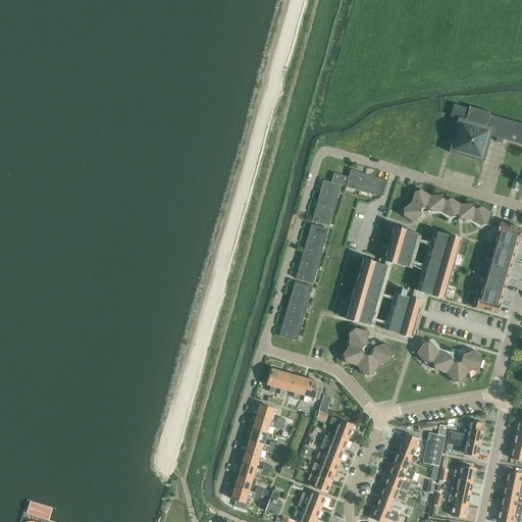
[(503,142),(504,140),(521,145),(521,124),(490,115),(490,113),(470,107),(469,109),(454,105),(451,117),(459,119),(450,150),(449,153),(483,162),(490,137),(497,138),(497,141),(503,142)]
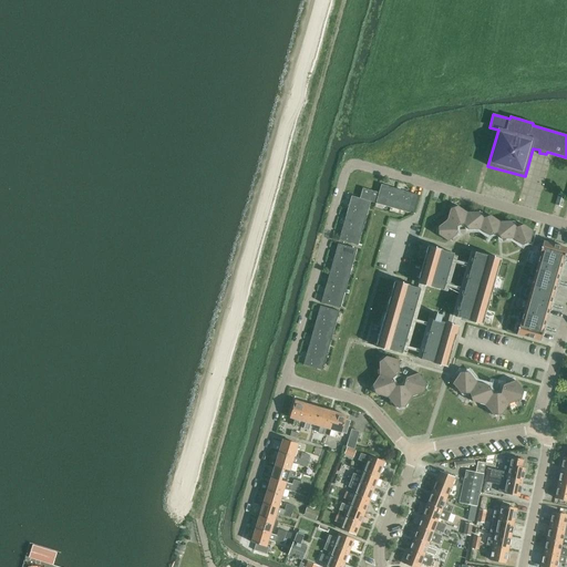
[(470,158),(474,143),(461,138),(456,155),(470,158)]
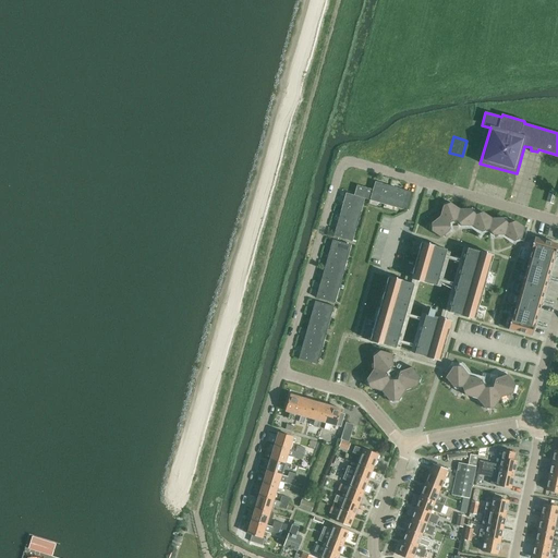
[(458,174),(459,166),(446,164),(445,172),(458,174)]
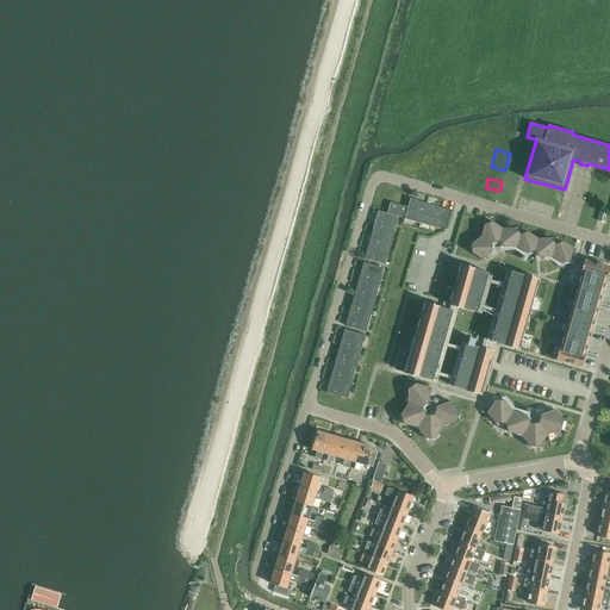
[(379,212),(366,260),(385,265),(399,218),(446,230),(450,211),(411,199),(409,209),(391,203),(387,215),(379,212)]
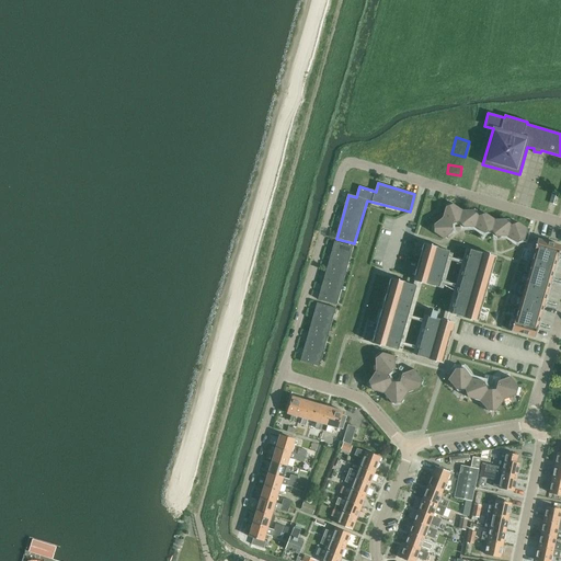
[(559,195),(552,193),(549,203),(556,205),(559,195)]
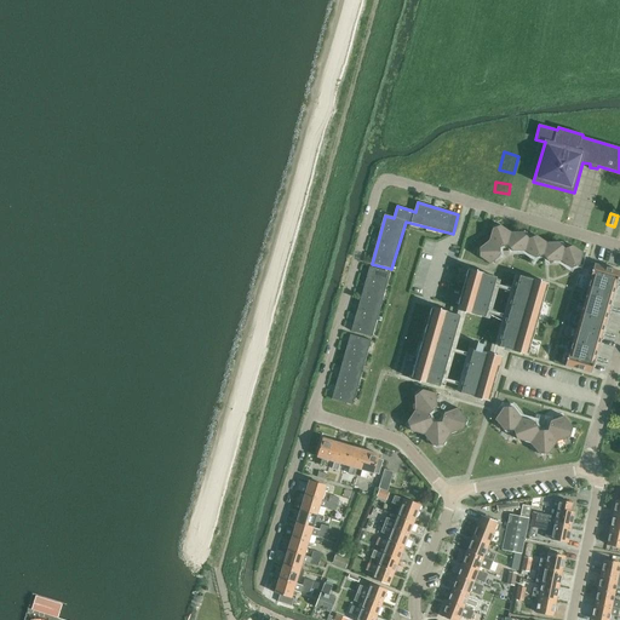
[(478,258),(488,263),(500,253),(499,247),(504,245),(510,246),(512,251),(524,250),(533,257),(537,253),(543,254),(547,257),(547,260),(560,260),(569,268),(574,264),(578,264),(581,252),(572,246),(568,248),(563,248),(558,246),(558,242),(546,241),(535,235),(534,237),(528,239),(523,236),(523,233),(510,231),(499,225),(497,229),(489,229),(487,241),(478,247),(481,252),(478,258)]
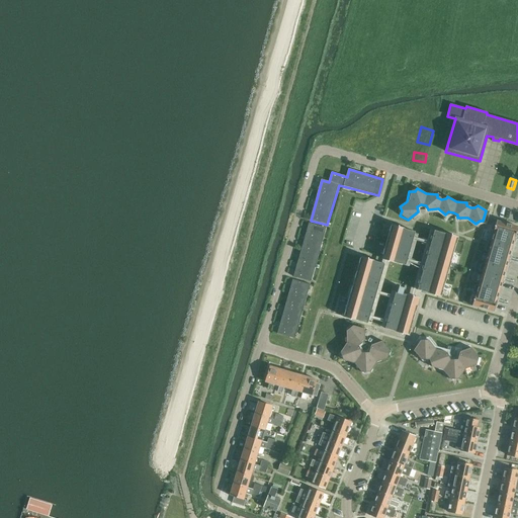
[(517,227),(516,226),(498,221),(497,225),(495,232),(515,237),(517,227)]
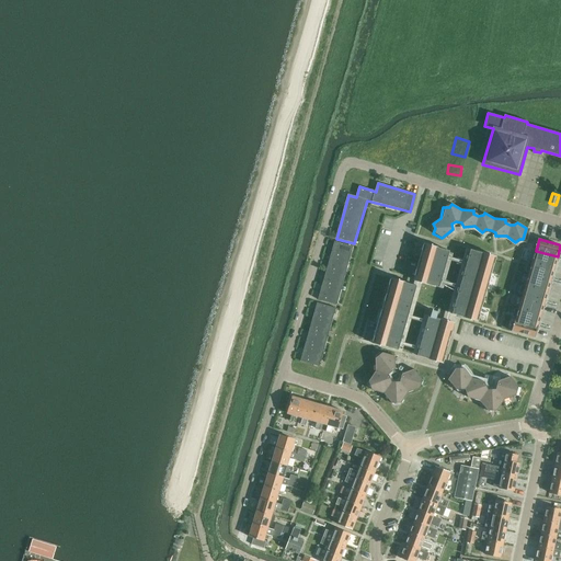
[(334,242),(330,256),(348,262),(353,248),(334,242)]
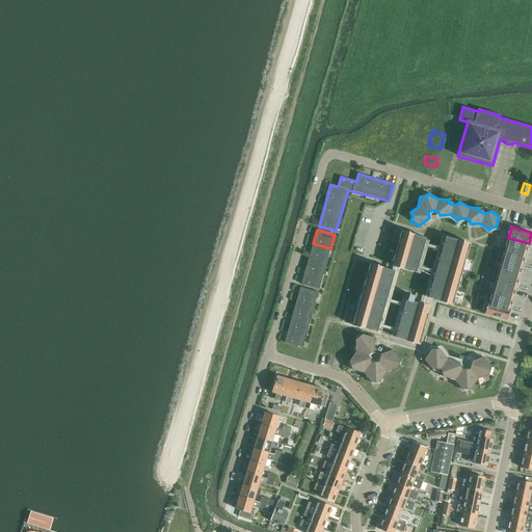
[(398,246),(423,254),(427,239),(424,238),(424,236),(403,231),(398,246)]
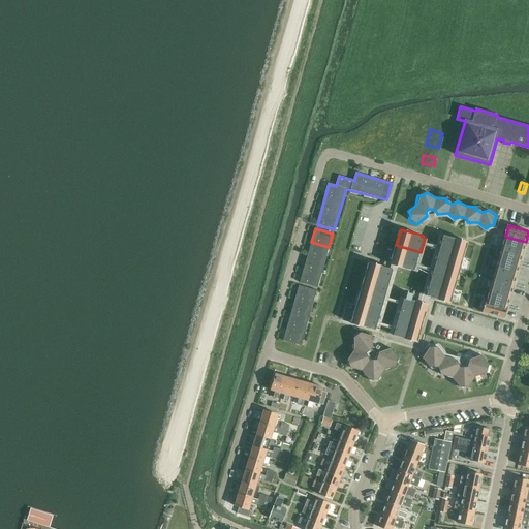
[(469,242),(444,235),(440,250),(464,257),(469,242)]
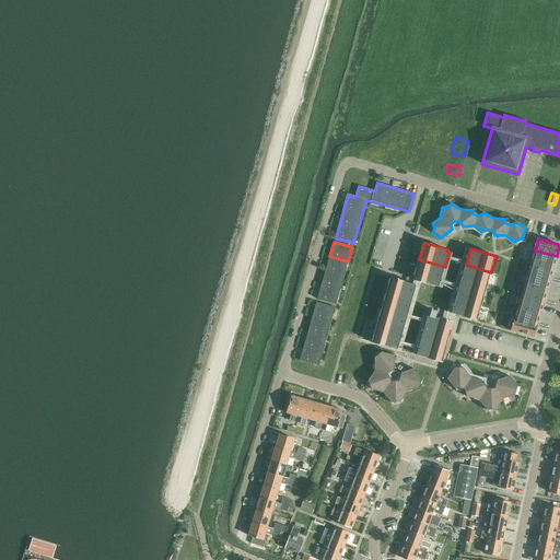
[(557,256),(535,251),(532,261),(553,268),(557,256)]
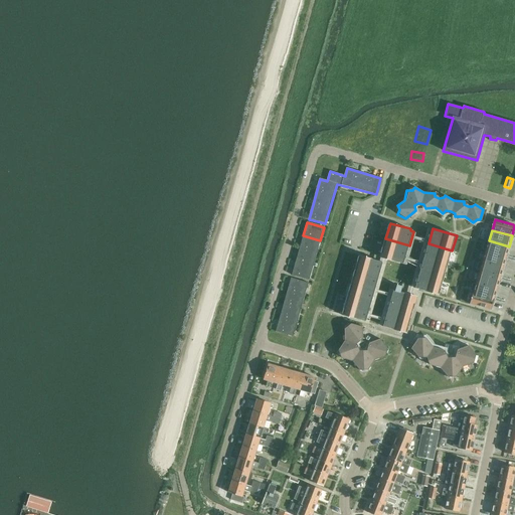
[(299,248),(317,253),(320,240),(303,235),(299,248)]
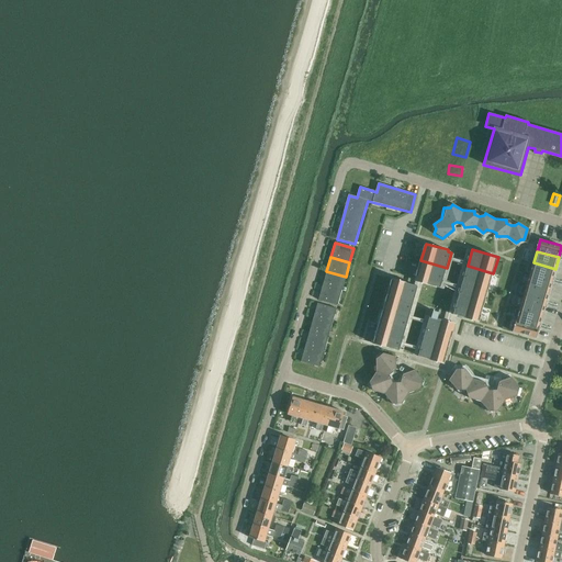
[(416,277),(441,284),(447,268),(420,260),(416,277)]
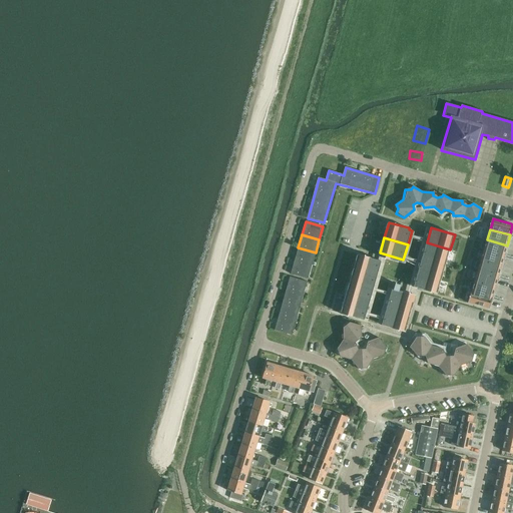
[(507,245),(487,239),(484,249),(504,255),(507,245)]
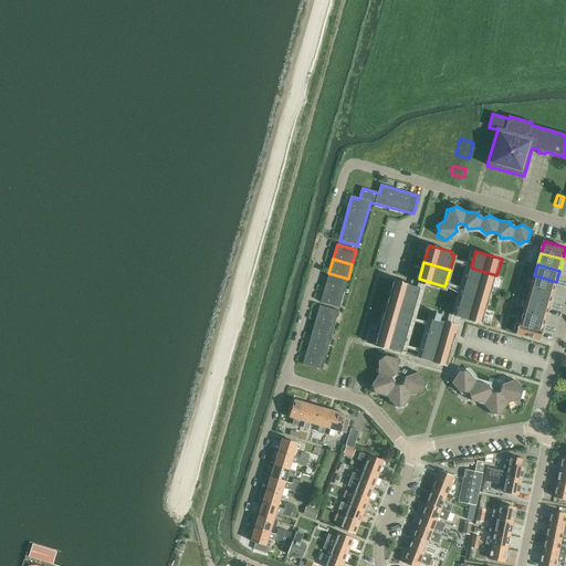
[(496,275),(471,268),(467,284),(492,291),(496,275)]
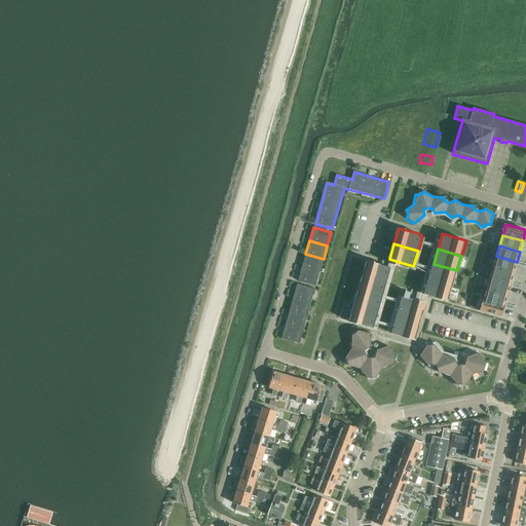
[(301,267),(320,272),(324,259),(305,254),(301,267)]
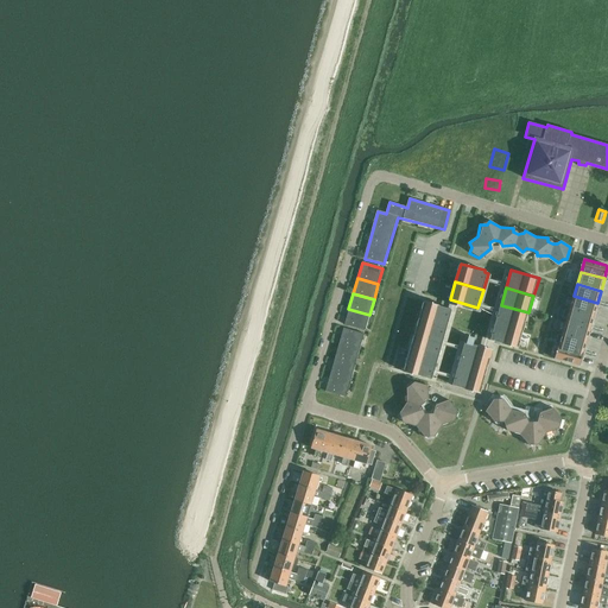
[(597,303),(574,296),(570,309),(594,315),(597,303)]
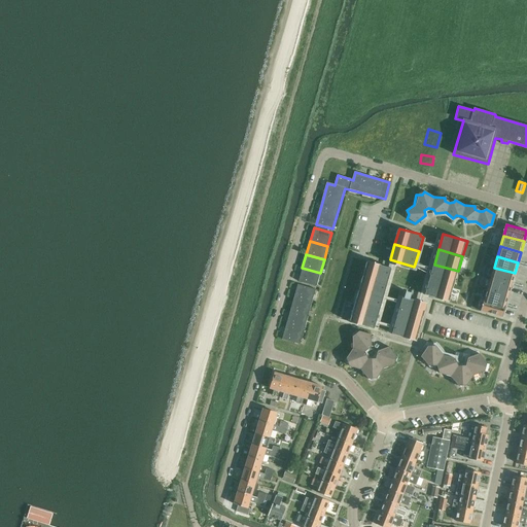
[(392,268),(369,260),(364,276),(388,283),(392,268)]
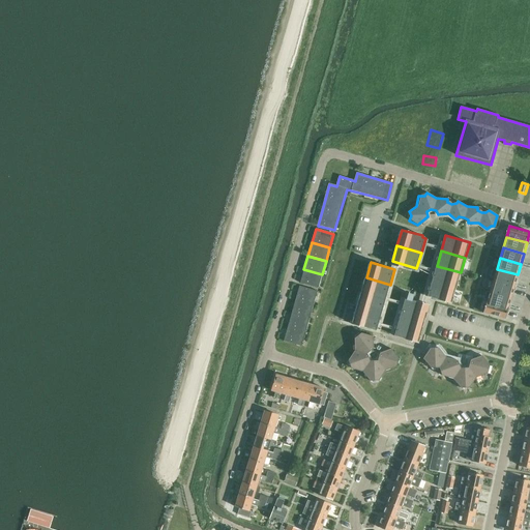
[(429,277),(431,268),(421,266),(419,275),(429,277)]
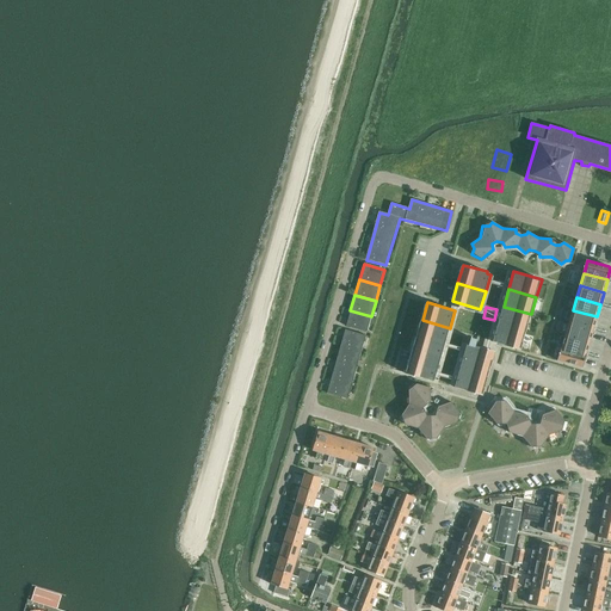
[(531,314),(504,307),(499,323),(526,332),(531,314)]
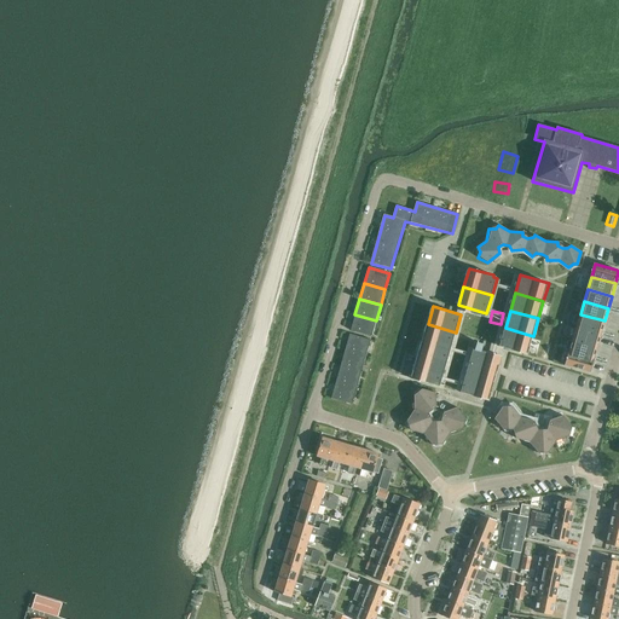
[(371,336),(376,320),(354,314),(351,330),(371,336)]
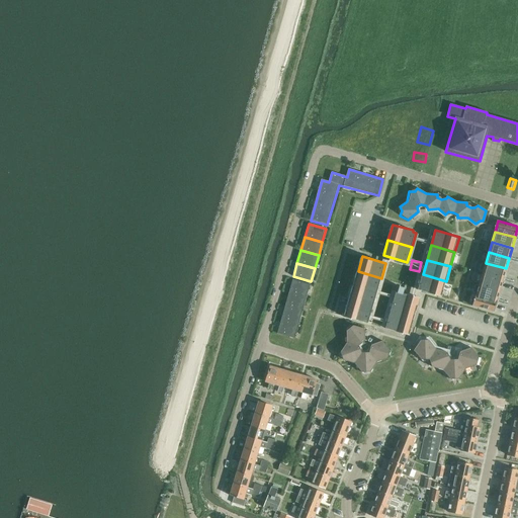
[(506,268),(486,263),(483,273),(503,279),(506,268)]
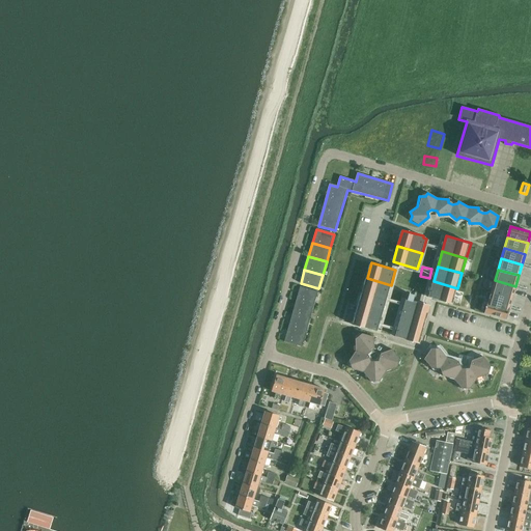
[(363,294),(387,300),(391,285),(367,278),(363,294)]
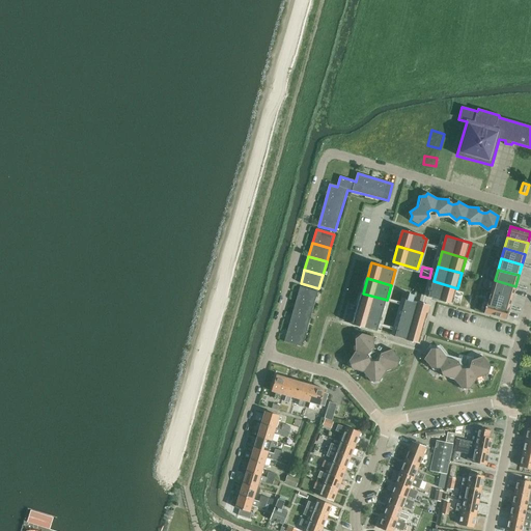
[(515,286),(495,280),(492,290),(512,297),(515,286)]
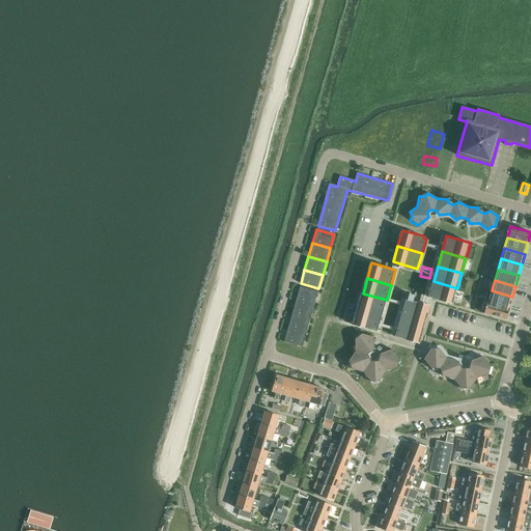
[(428,297),(453,304),(457,288),(434,281),(428,297)]
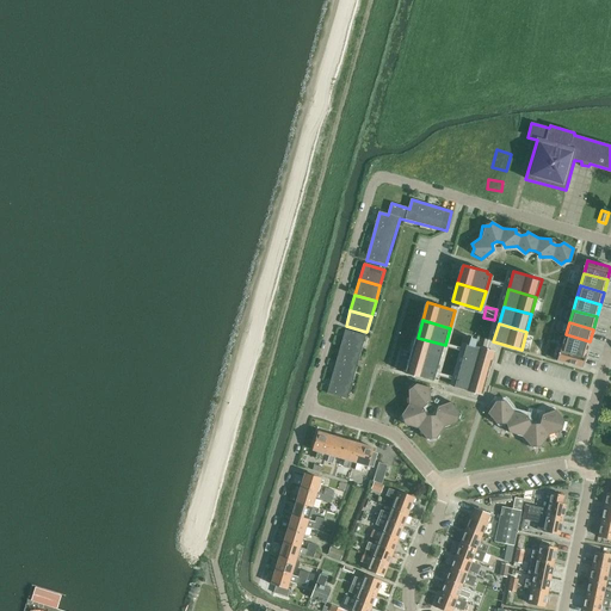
[(340,346),(362,352),(365,337),(345,331),(340,346)]
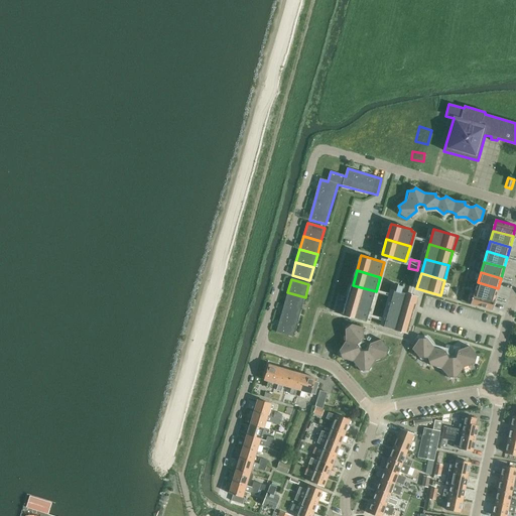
[(498,288),(478,282),(475,293),(495,298),(498,288)]
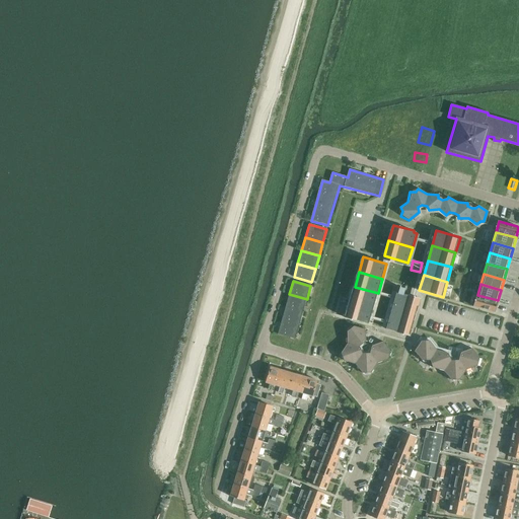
[(416,303),(417,297),(403,293),(404,288),(400,286),(398,292),(396,291),(386,328),(411,335),(419,304),(416,303)]
